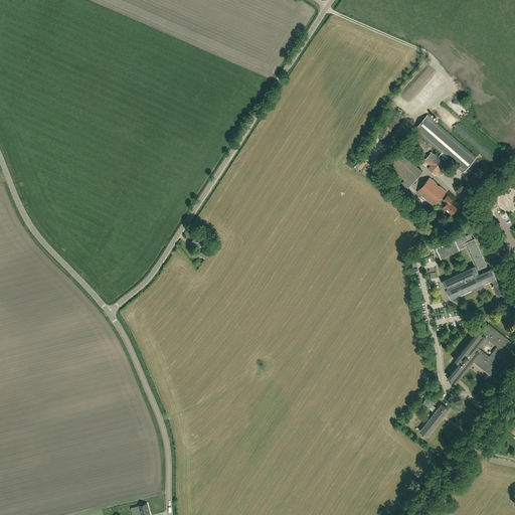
[(414,131),(441,154),(438,157),(432,152),(424,161),(431,166),(427,169),(436,176),(438,172),(442,175),(449,167),(446,164),(449,160),(463,173),(476,157),(427,115),(414,131)]
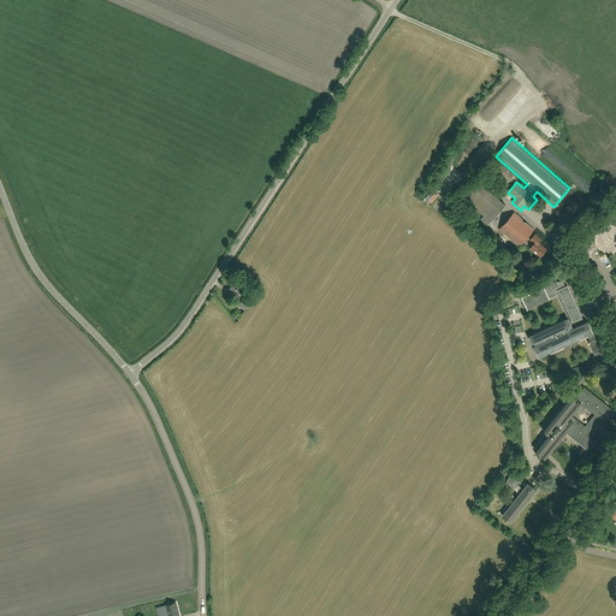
[(431,190),(425,197),(432,202),(438,195),(431,190)]
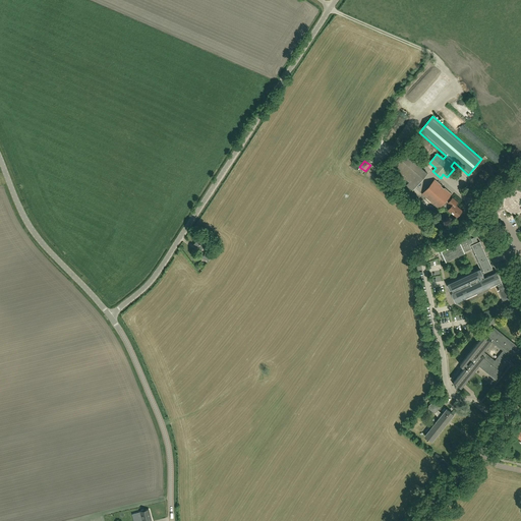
[(451,206),(448,210),(457,218),(462,212),(455,206),(458,203),(452,198),(451,199),(448,197),(451,194),(445,188),(444,189),(441,186),(442,186),(435,180),(422,194),(439,209),(446,201),(448,204),(451,206)]
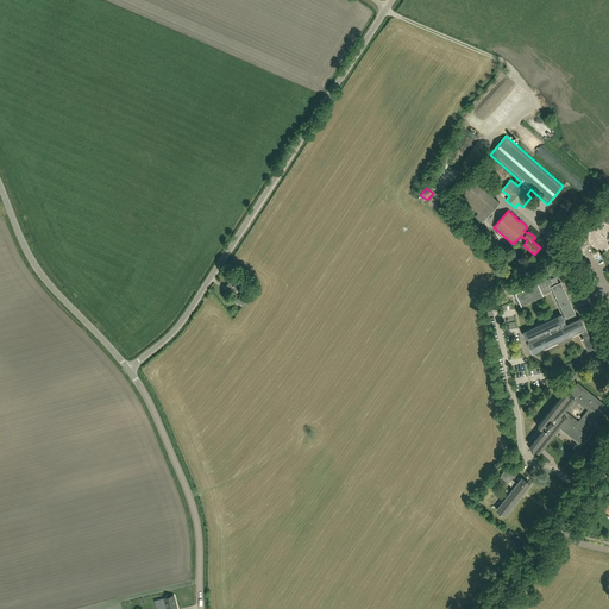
[(591,341),(584,325),(581,318),(577,319),(575,314),(576,314),(560,283),(559,283),(554,286),(551,278),(548,274),(537,280),(538,283),(522,290),(520,287),(510,290),(512,292),(514,297),(516,296),(521,306),(544,295),(551,292),(562,314),(557,316),(522,333),(526,339),(528,339),(531,345),(529,345),(533,353),(542,349),(546,347),(578,332),(588,352),(595,349),(594,346),(591,341)]
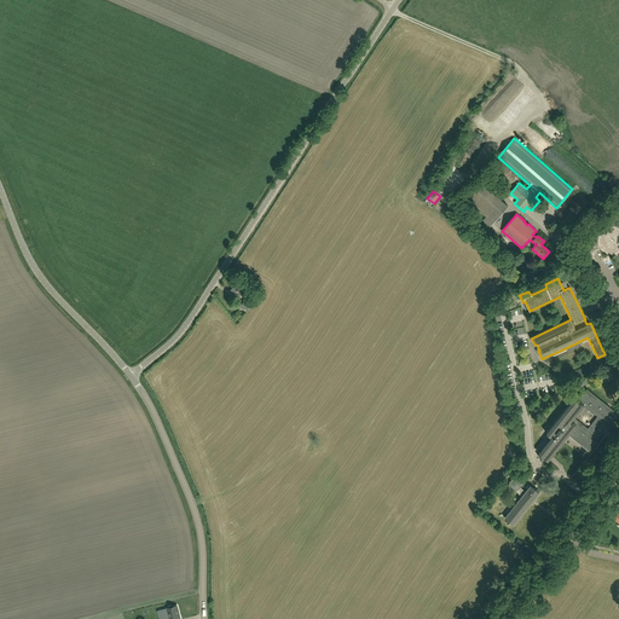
[(239,287),(236,284),(231,290),(235,293),(235,294),(239,296),(242,293),(246,296),(248,291),(241,285),(239,287)]
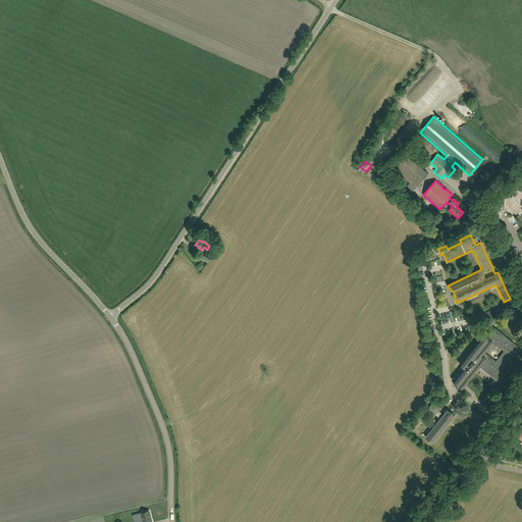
[(206,253),(202,258),(208,262),(211,257),(206,253)]
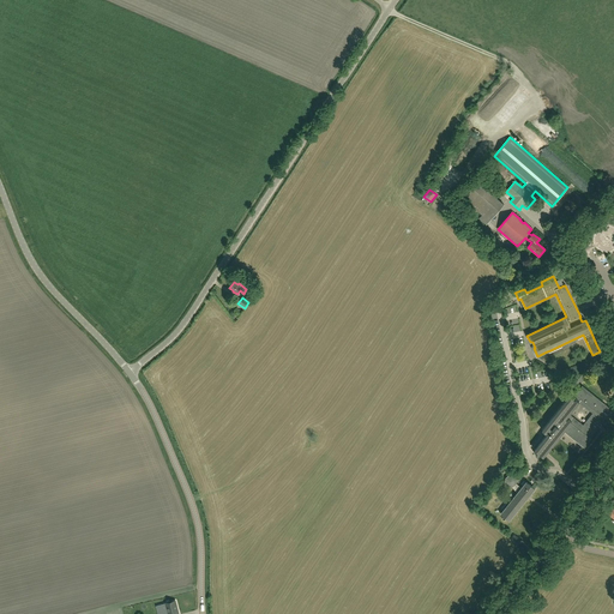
[(613,410),(582,385),(575,395),(571,391),(569,395),(570,395),(542,431),(547,434),(535,450),(537,452),(535,455),(539,457),(540,455),(543,457),(564,432),(585,449),(593,439),(590,438),(606,419),(607,420),(613,410)]
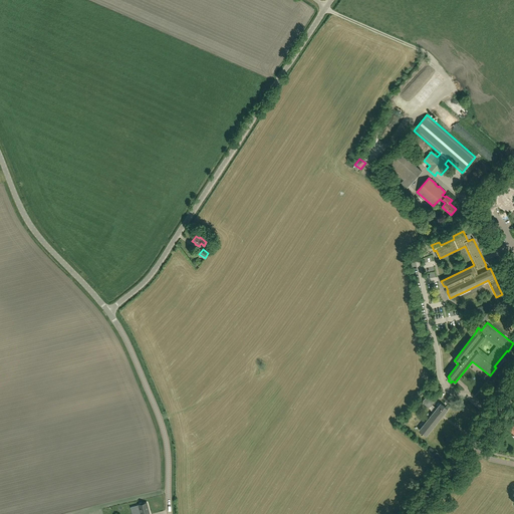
[(433,413),(426,423),(424,421),(420,426),(422,427),(421,429),(420,430),(427,436),(441,417),(448,409),(441,404),(437,409),(435,407),(433,406),(432,405),(433,402),(431,399),(427,398),(424,400),(423,404),(426,407),(429,407),(431,410),(433,413)]
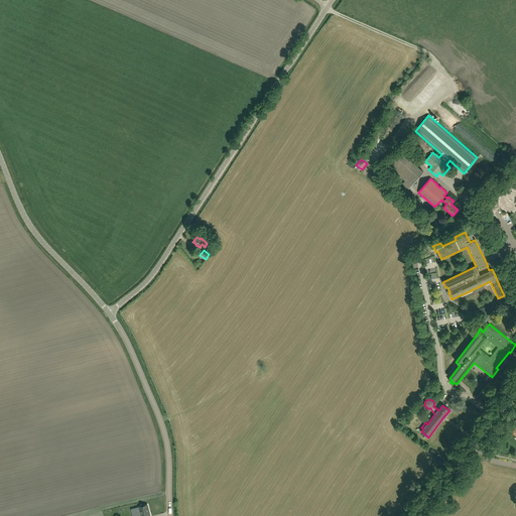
[(141,515),(147,515),(150,515),(147,505),(139,507),(141,515)]
